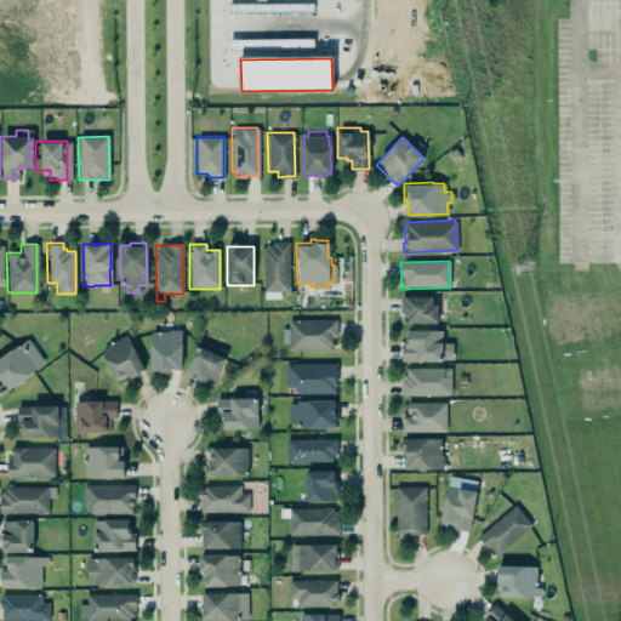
[(399,295),(399,311),(404,311),(404,314),(406,314),(406,322),(437,322),(437,302),(431,302),(431,295),(403,295),(399,295)]
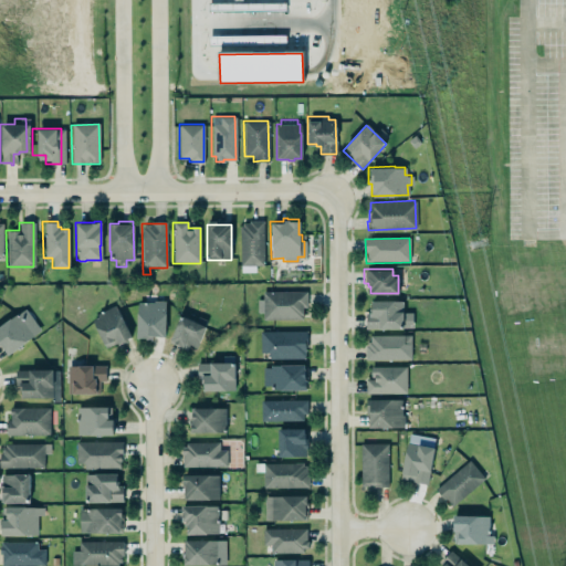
[(305,291),(305,306),(302,306),(302,314),(301,314),(301,318),(261,318),(262,291),(305,291)]
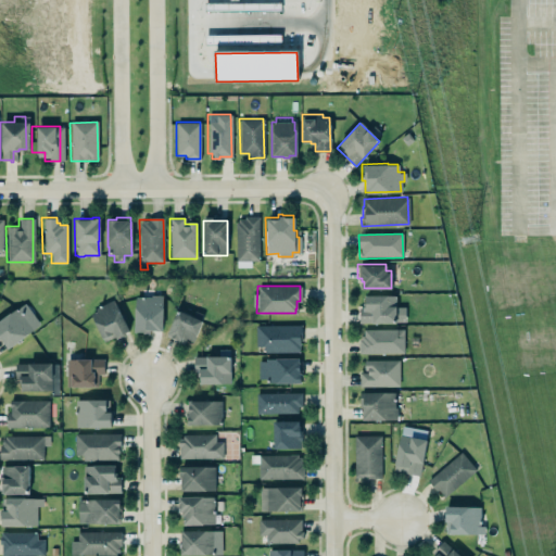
[(364,294),(364,302),(362,301),(362,305),(358,306),(358,321),(404,321),(404,306),(394,306),(394,294),(386,294),(364,294)]
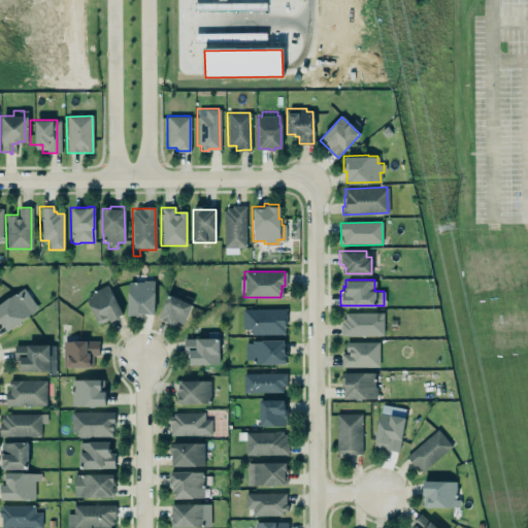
[(128,282),(127,314),(135,314),(135,316),(141,317),(141,312),(153,314),(154,281),(142,281),(142,282),(128,282)]
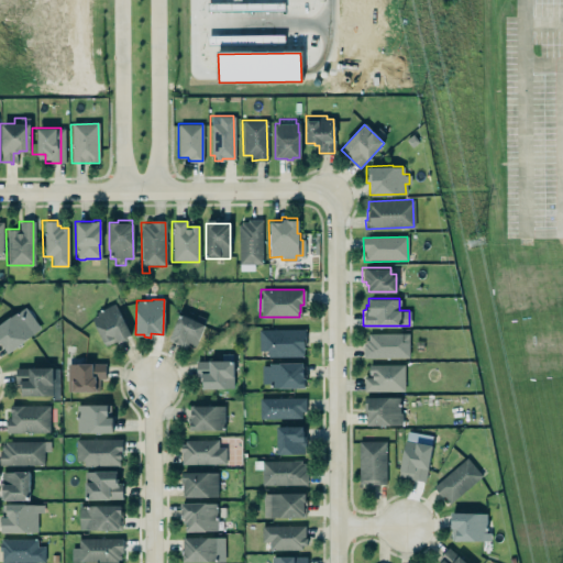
[(0,348),(0,318),(19,306),(35,329),(3,353),(0,348)]
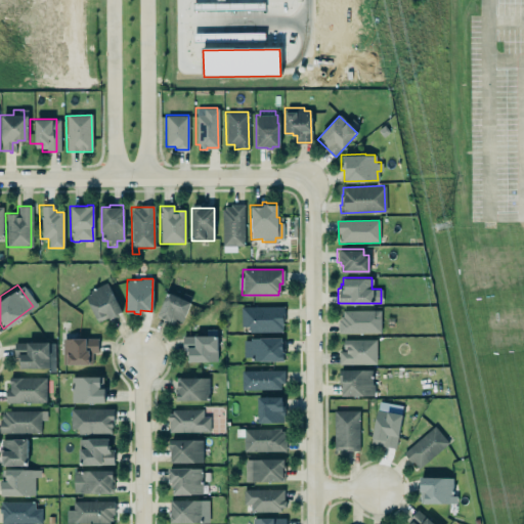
[(121,314),(108,285),(84,294),(96,323),(121,314)]
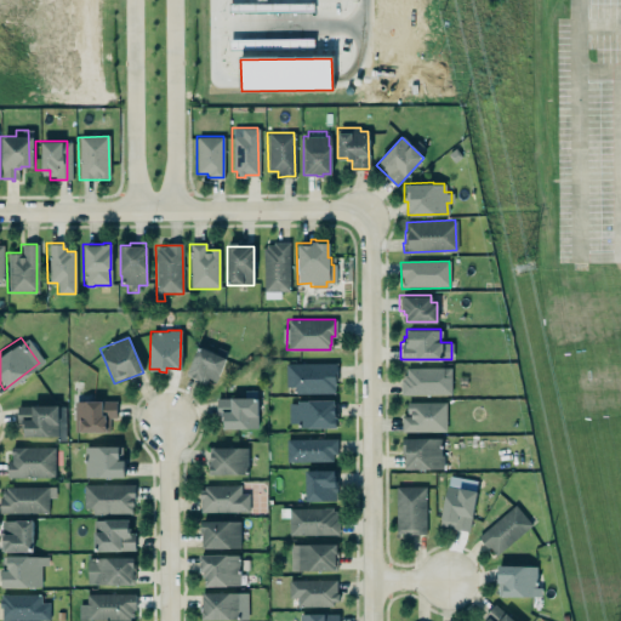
[(205,383),(208,379),(216,382),(226,359),(197,347),(186,376),(205,383)]
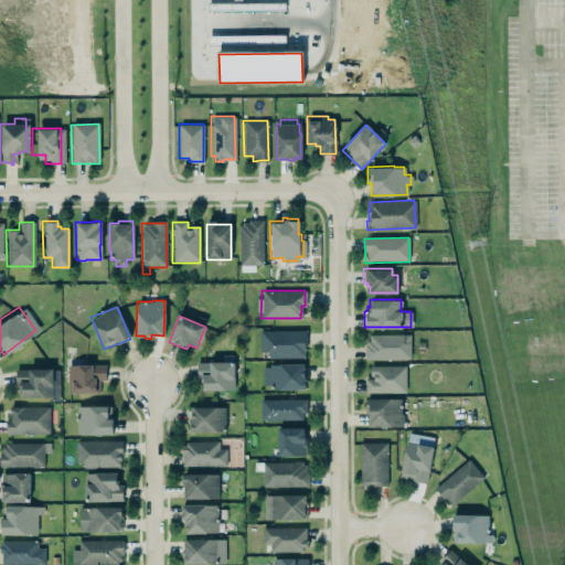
[(305,331),(259,332),(259,353),(267,353),(267,359),(306,359),(305,331)]
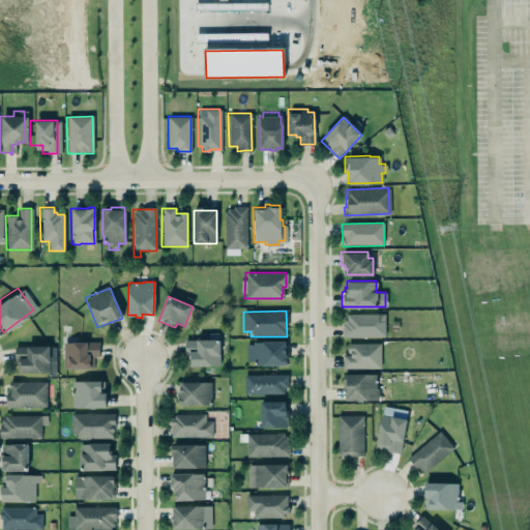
[(346,314),(346,319),(343,319),(343,323),(341,323),(341,335),(384,335),(384,313),(346,314)]
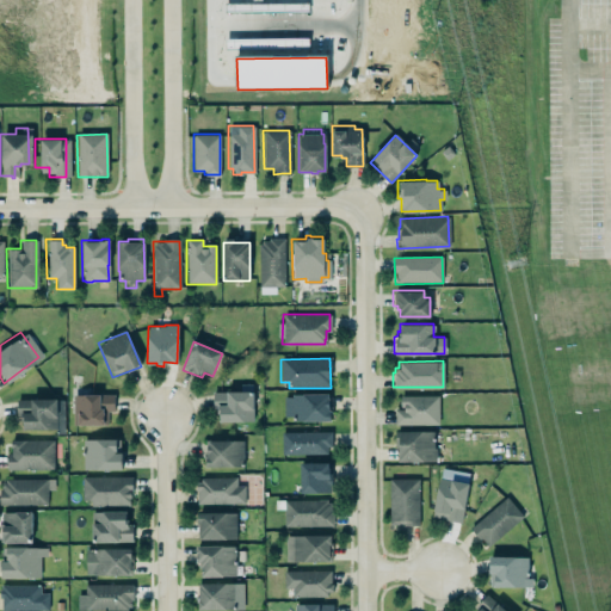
[(252,423),(252,386),(240,386),(240,393),(213,393),(213,412),(218,412),(218,423),(252,423)]
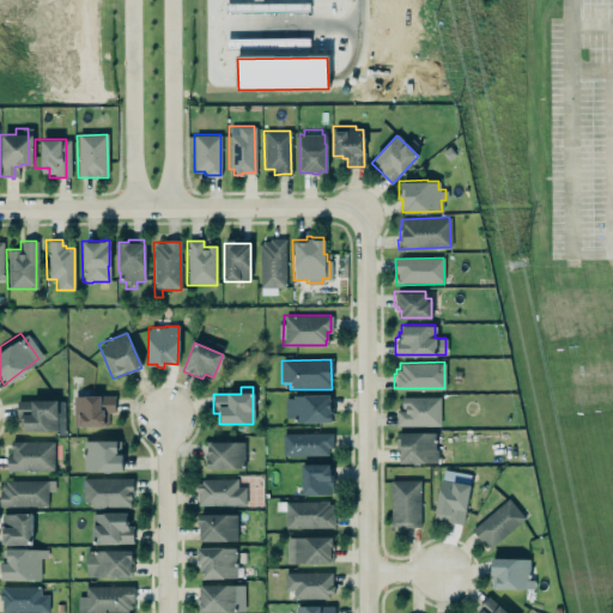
[(73,395),(73,425),(105,425),(105,411),(114,411),(114,395),(98,395),(98,394),(83,394),(83,396),(73,395)]
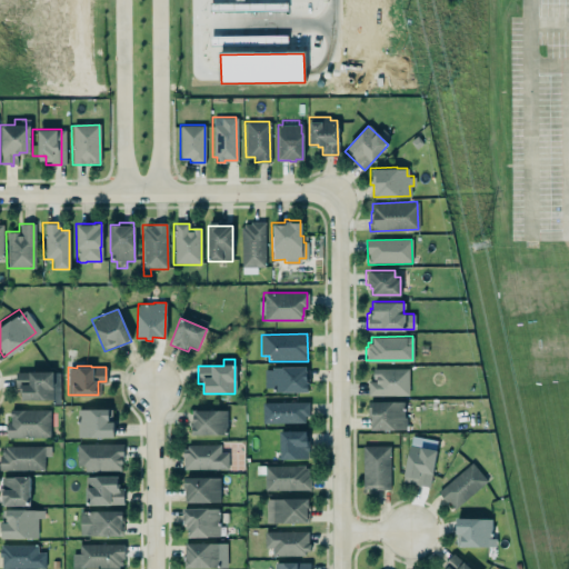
[(262,369),(270,369),(270,367),(307,366),(307,386),(307,391),(271,391),(271,388),(262,388),(262,369)]
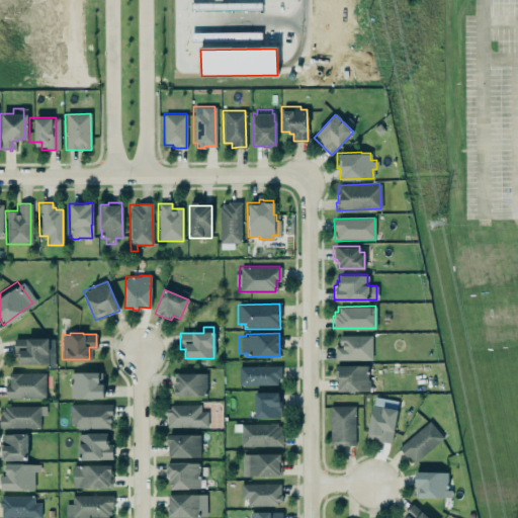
[(338,346),(334,346),(334,360),(371,359),(371,335),(338,335),(338,346)]
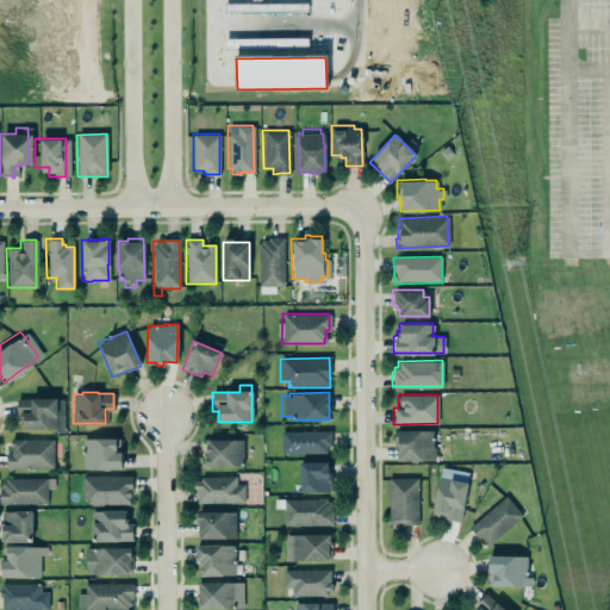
[(17,399),(17,418),(23,418),(23,430),(63,430),(63,399),(17,399)]
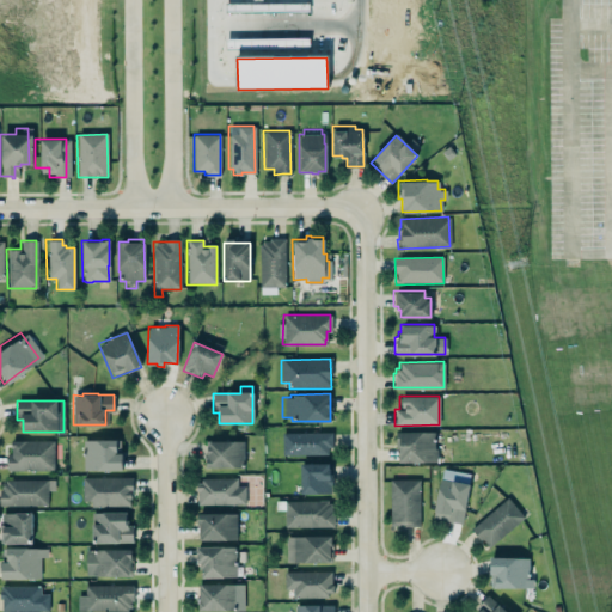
[(395,430),(433,430),(433,448),(435,448),(435,459),(433,461),(398,461),(398,448),(395,447),(395,430)]
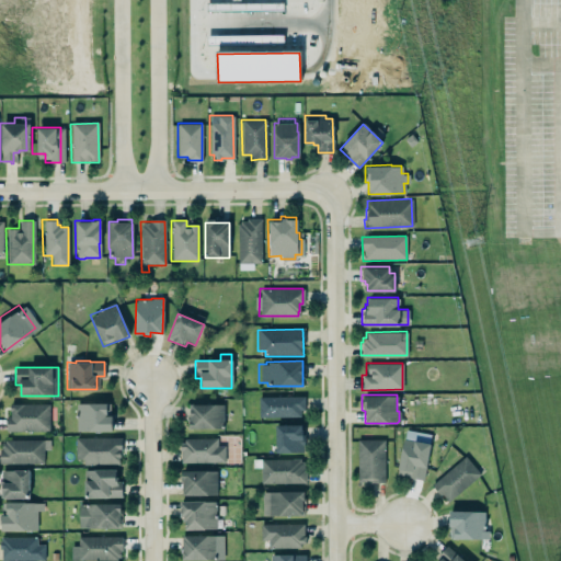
[(258,397),(258,416),(299,415),(298,410),(304,410),(304,396),(258,397)]
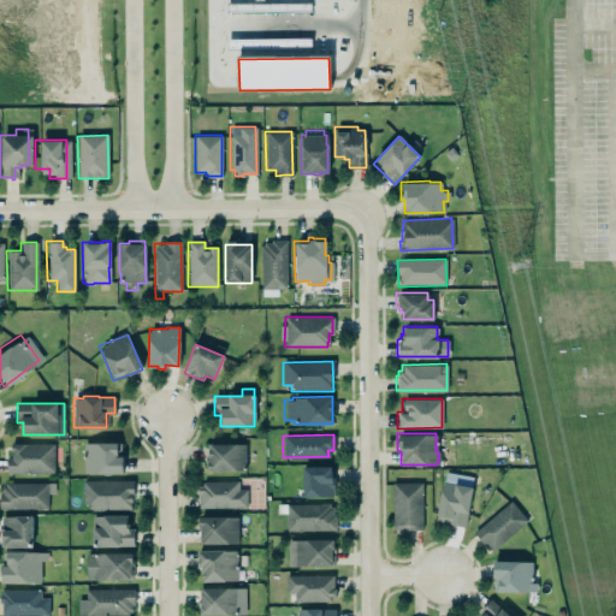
[(4,442),(47,443),(47,475),(0,475),(0,455),(4,455),(4,442)]
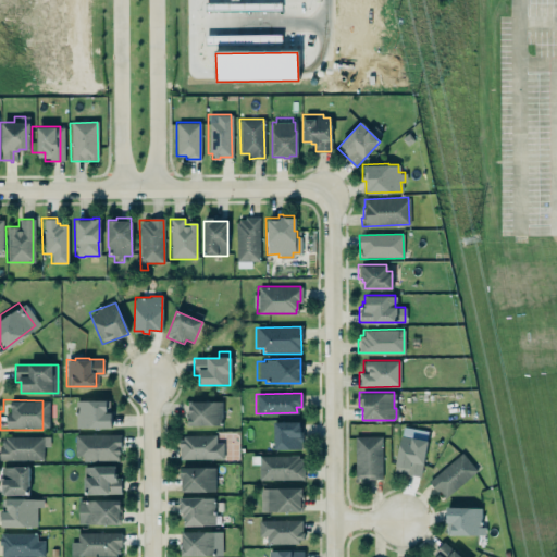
[(111,428),(111,412),(106,413),(106,400),(75,401),(75,429),(111,428)]
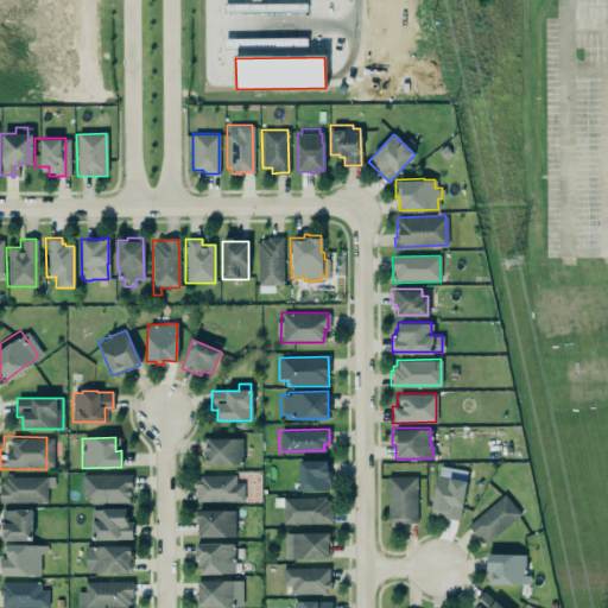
[(240,437),(241,460),(241,463),(203,463),(203,454),(206,454),(206,441),(206,437),(226,437),(240,437)]
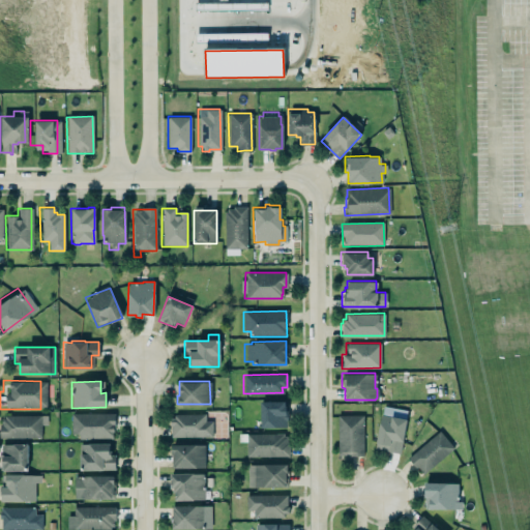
[(286,427),(259,427),(259,401),(284,401),(286,401),(286,413),(287,413),(288,420),(286,420),(286,427)]
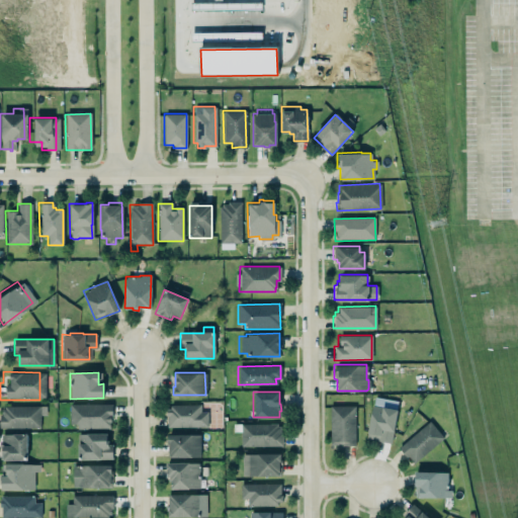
[(373,396),(372,405),(371,405),(365,436),(376,439),(376,440),(390,443),(397,409),(396,409),(397,401),(373,396)]
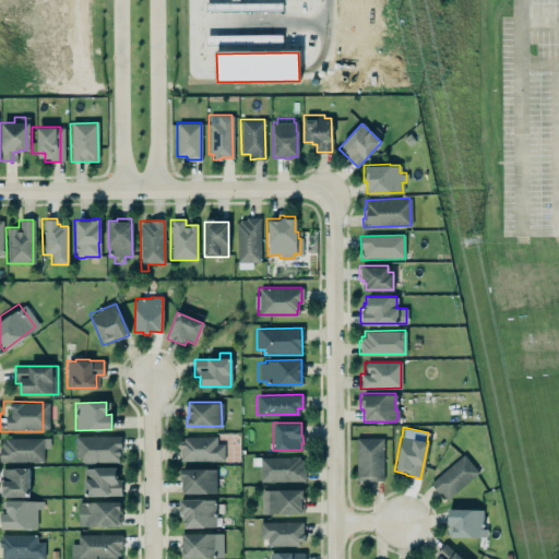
[(119,435),(120,451),(118,451),(119,455),(117,455),(118,462),(82,463),(82,456),(74,456),(73,436),(119,435)]
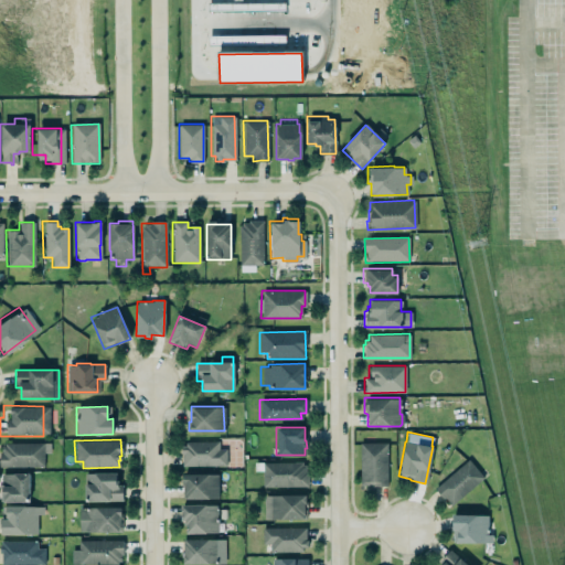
[(219,443),(181,444),(181,467),(226,467),(225,450),(219,450),(219,443)]
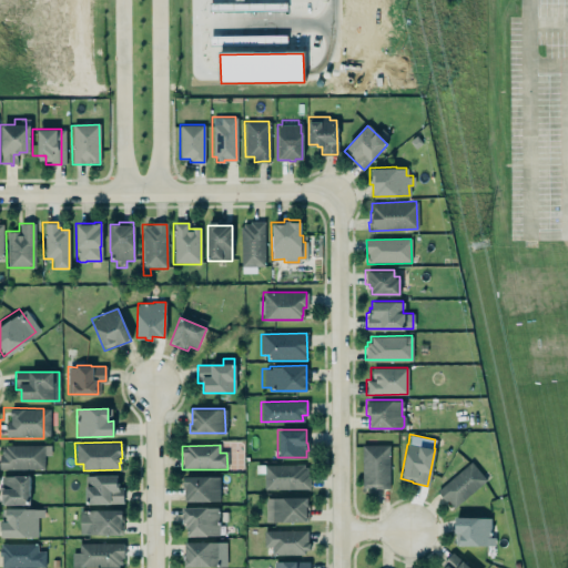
[(50,446),(0,446),(0,469),(43,469),(43,456),(50,456),(50,446)]
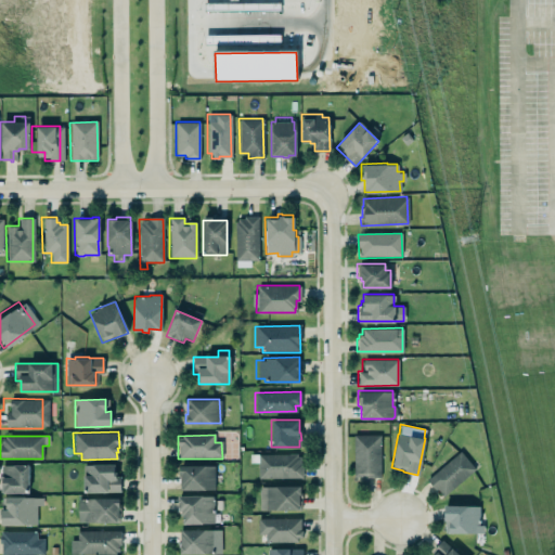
[(353,436),(353,478),(379,478),(381,436),(353,436)]
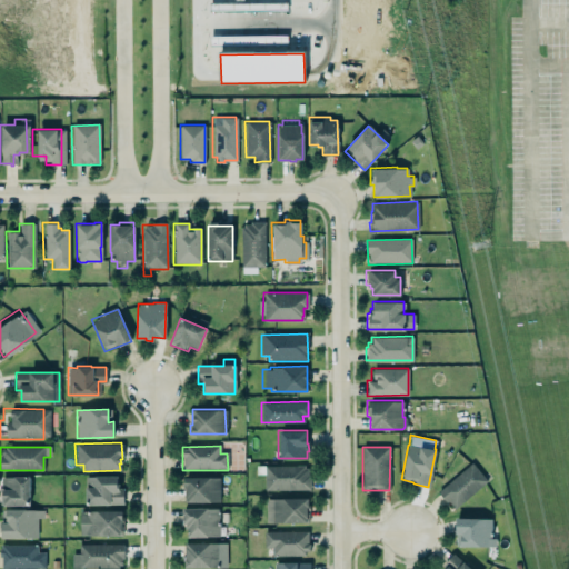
[(435,491),(449,508),(451,507),(452,509),(487,480),(471,461),(435,491)]
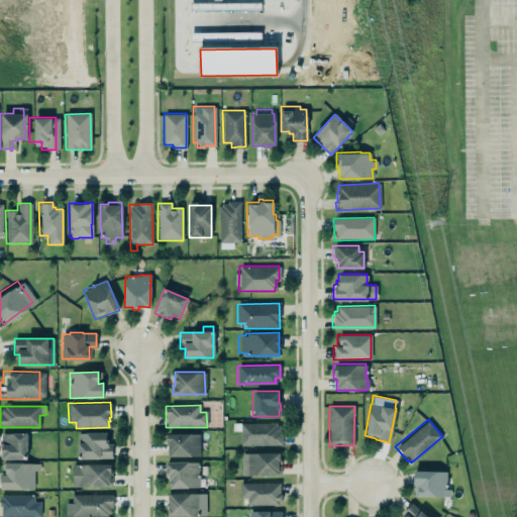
[(276,422),(239,423),(239,445),(281,444),(281,431),(279,431),(279,425),(276,425),(276,422)]
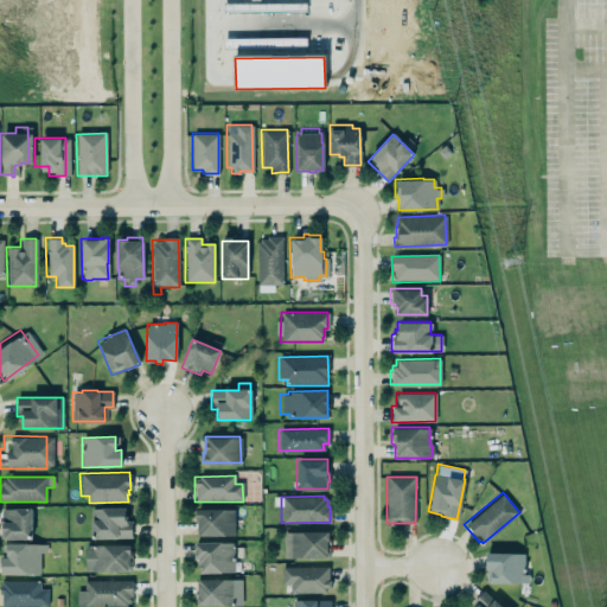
[(196,508),(223,508),(234,509),(234,535),(198,535),(195,535),(195,524),(197,524),(197,518),(196,518),(196,508)]
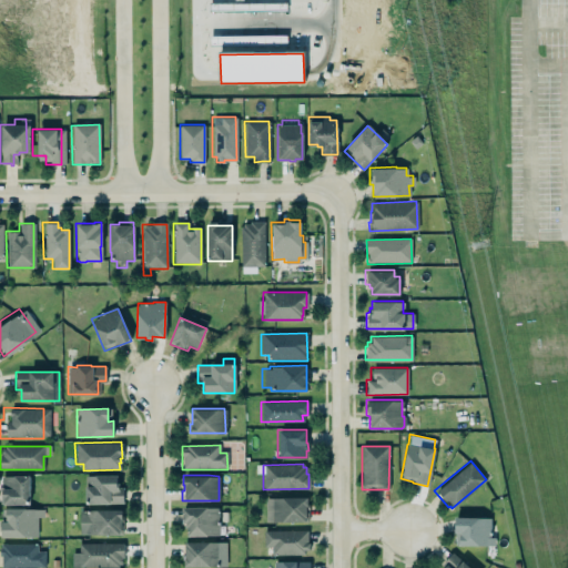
[(29,477),(0,476),(0,505),(29,505),(29,477)]
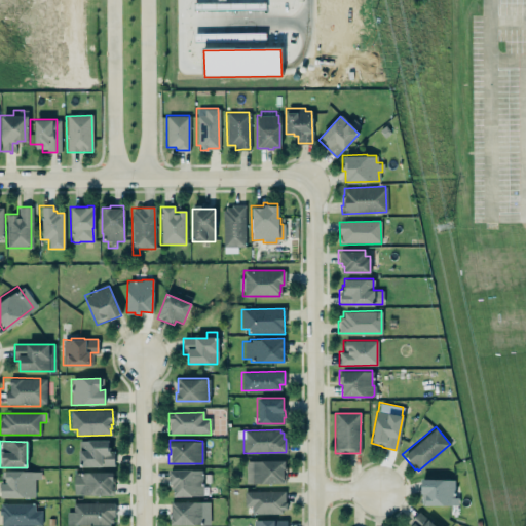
[(79,467),(113,467),(113,452),(108,452),(108,441),(79,441),(79,467)]
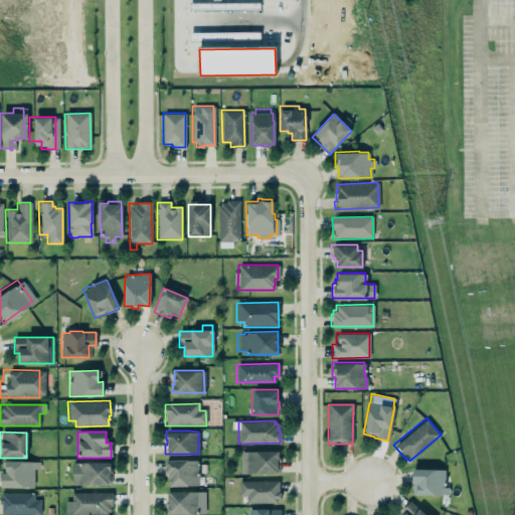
[(238,451),(239,473),(275,472),(276,473),(278,473),(278,462),(279,461),(279,457),(278,457),(278,450),(255,450),(254,451),(238,451)]
